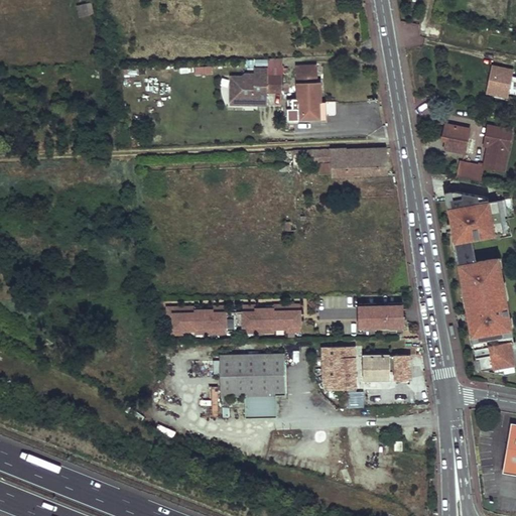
[(299,119),(321,118),(319,80),(317,80),(316,65),(296,66),(299,119)]
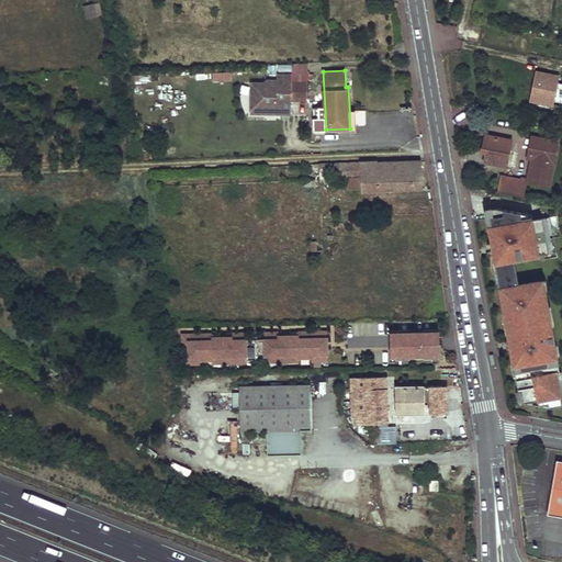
[(534,70),(529,103),(554,105),(558,74),(534,70)]
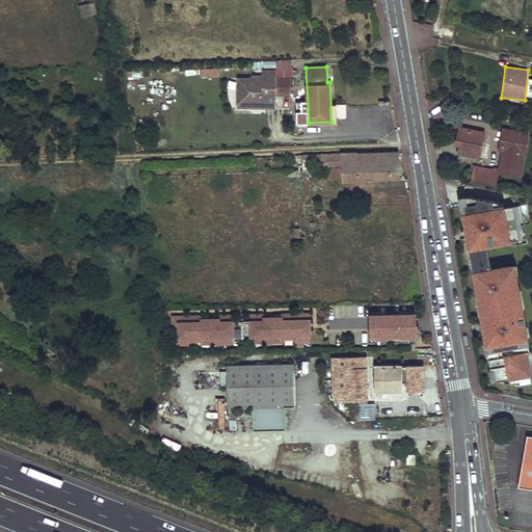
[(273,79),(273,71),(263,71),(263,77),(255,77),(248,80),(237,80),(236,104),(244,104),(244,108),(273,108),(273,103),(273,95),(273,79)]
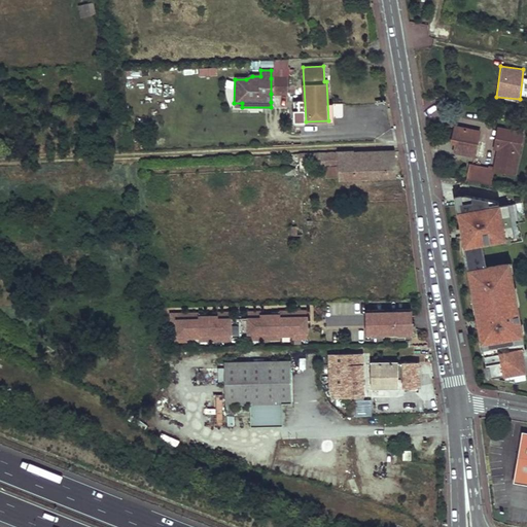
[(285,95),(285,79),(271,78),(271,94),(285,95)]
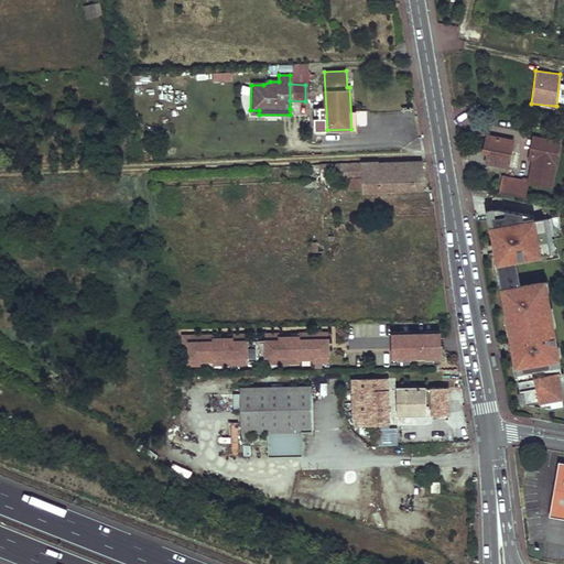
[(508,166),(513,141),(489,136),(486,138),(485,142),(487,147),(489,148),(486,161),(508,166)]
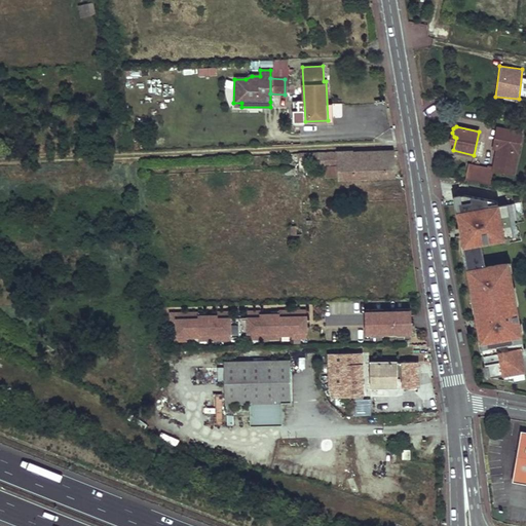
[(521,134),(497,128),(494,146),(497,146),(496,150),(493,164),(515,168),(521,134)]
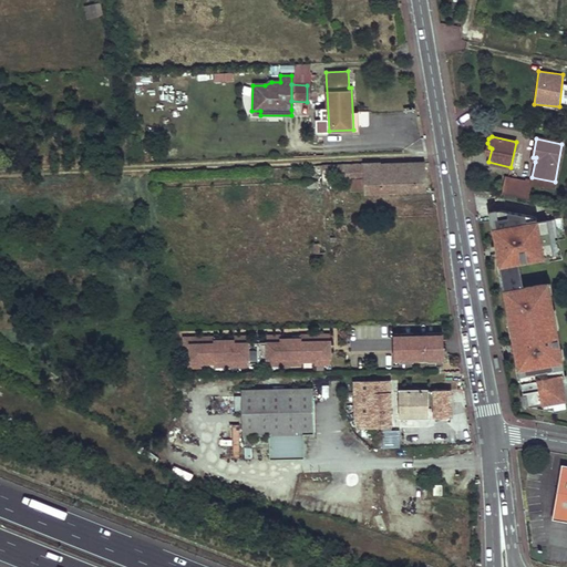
[(426,193),(425,163),(381,164),(381,162),(363,163),(363,164),(344,165),(344,183),(351,183),(351,192),(366,192),(366,195),(426,193)]
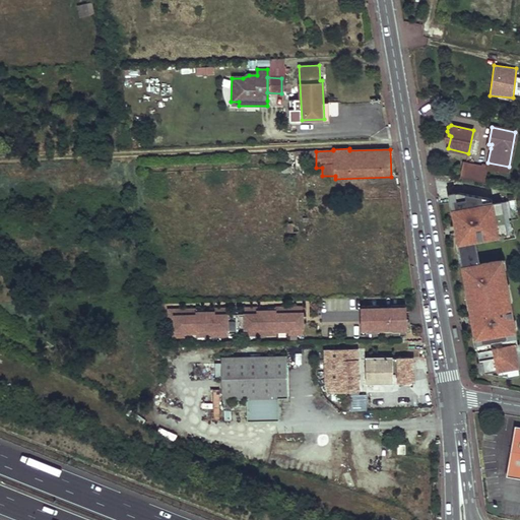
[(481,164),(481,166),(469,163),(466,179),(484,183),(488,170),(489,166),(488,165),(481,164)]
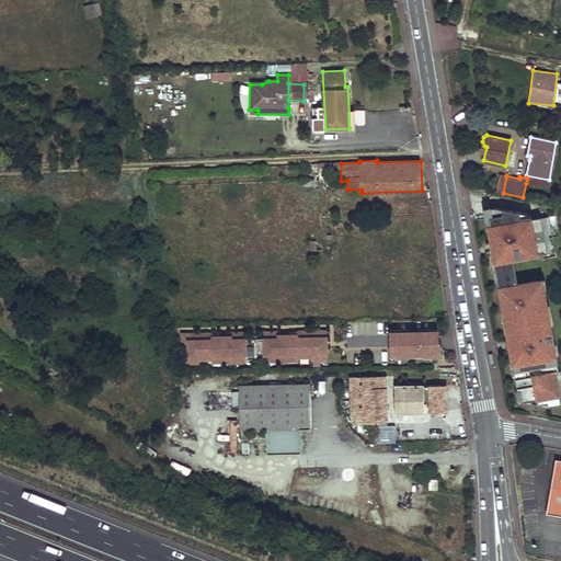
[(547,187),(549,180),(526,175),(526,178),(527,179),(526,183),(547,187)]
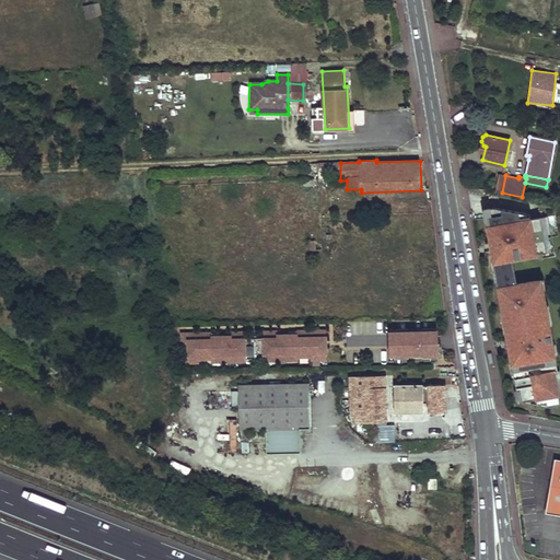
[(555,252),(549,216),(532,219),(531,217),(494,208),(483,210),(485,219),(490,218),(492,229),(489,229),(492,245),(496,245),(497,252),(493,252),(494,260),(498,260),(501,280),(498,281),(503,312),(506,311),(510,331),(506,333),(509,341),(512,340),(513,348),(510,348),(513,364),(515,364),(517,374),(514,374),(517,391),(520,391),(522,401),(536,399),(537,405),(547,403),(548,407),(559,404),(559,401),(558,391),(555,372),(558,372),(555,354),(551,354),(550,346),(553,346),(550,324),(547,325),(544,306),(547,306),(544,289),(540,290),(539,280),(517,284),(512,259),(555,252)]
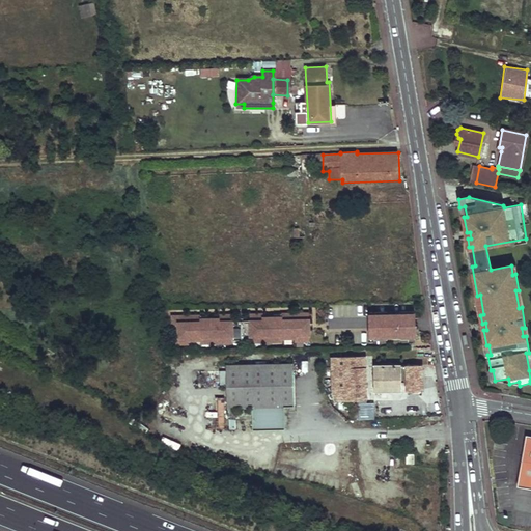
[(306,236),(305,227),(294,228),(295,236),(306,236)]
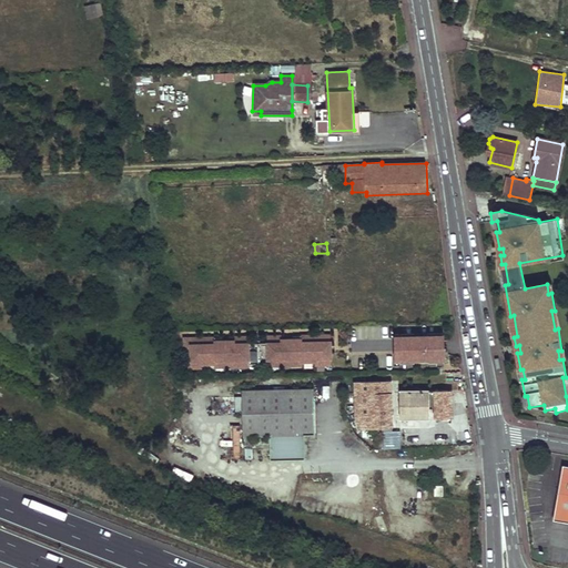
[(501,264),(499,265),(503,285),(505,285),(508,284),(505,264),(501,264)]
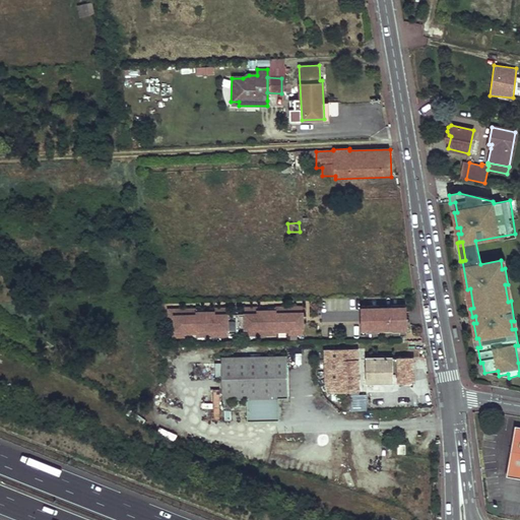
[(467,289),(465,289),(468,309),(470,309),(473,308),(470,288),(467,289)]
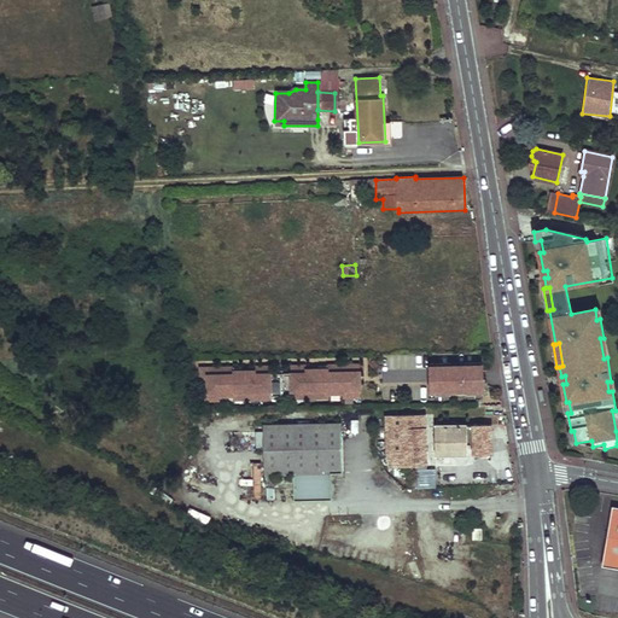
[(467,394),(484,394),(483,361),(430,362),(435,389),(436,389),(436,395),(452,394),(452,388),(467,388),(467,394)]
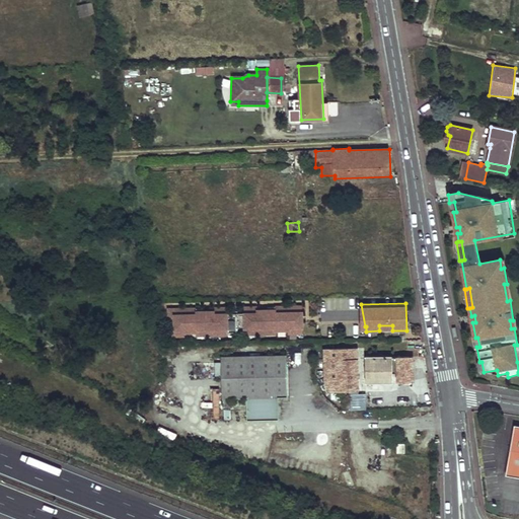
[(287,334),(303,334),(302,319),(301,319),(301,316),(302,316),(302,305),(275,306),(275,312),(264,313),(265,316),(257,317),(256,309),(252,309),(251,307),(243,307),(243,313),(227,313),(227,307),(218,308),(218,310),(214,310),(214,318),(207,318),(207,314),(196,314),(196,308),(168,309),(168,320),(170,319),(170,322),(168,323),(169,337),(184,337),(184,334),(197,334),(206,334),(206,336),(227,335),(227,332),(244,332),(244,335),(266,335),(266,331),(275,331),(287,331),(287,334)]
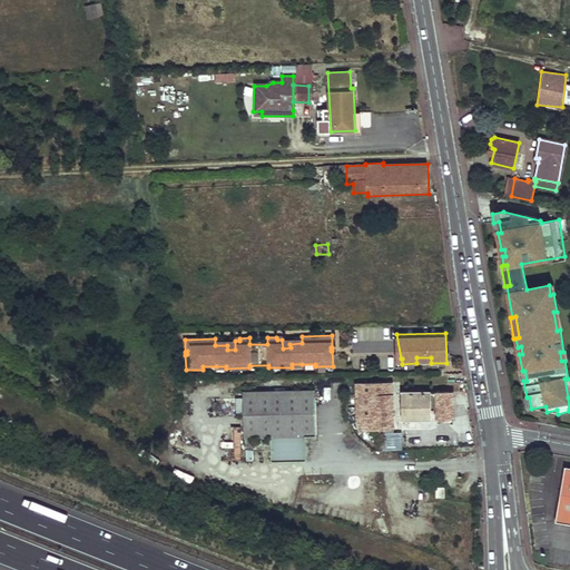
[(294,340),(282,340),(283,349),(291,347),(290,344),(302,343),(302,336),(294,336),(294,340)]
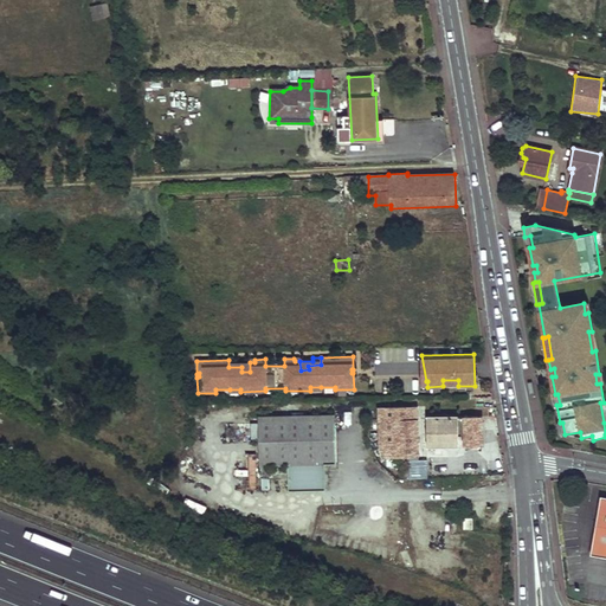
[(237,360),(229,360),(229,367),(242,367),(242,372),(250,372),(250,362),(237,363),(237,360)]
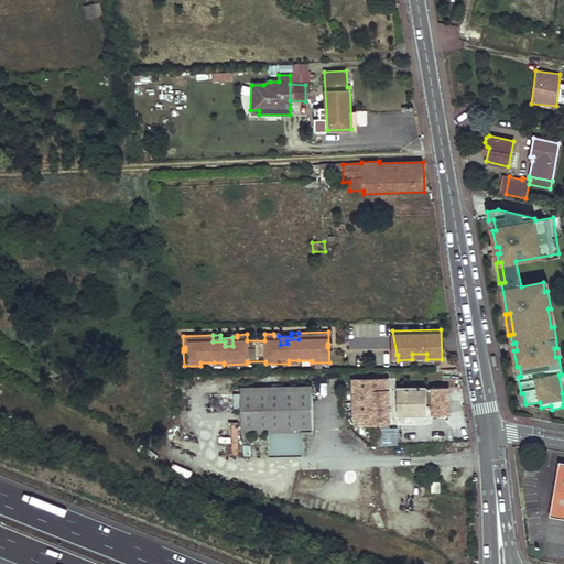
[(389,378),(354,378),(354,412),(358,424),(390,424),(389,378)]
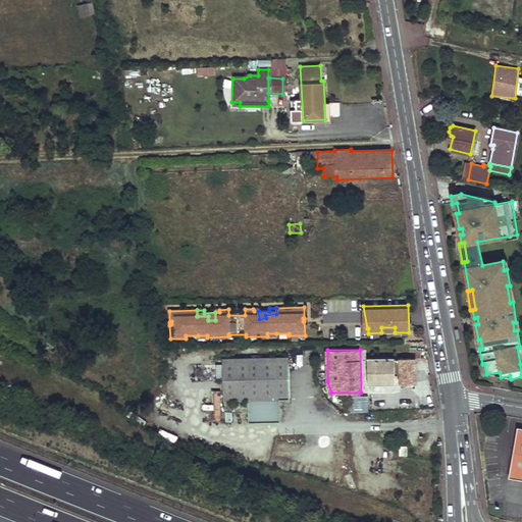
[(398,384),(416,384),(416,357),(397,358),(398,384)]
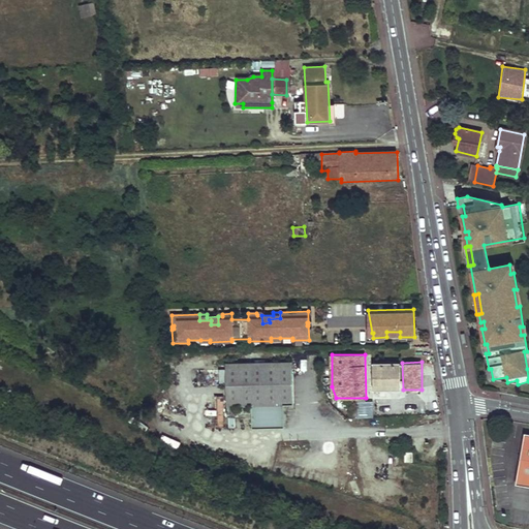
[(293,404),(292,364),(228,364),(228,404),(252,404),(252,428),(284,427),(284,404),(293,404)]
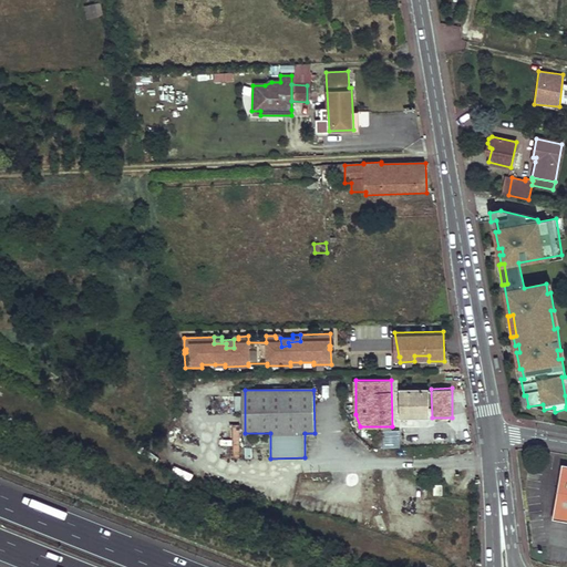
[(430,418),(429,390),(400,390),(400,418),(430,418)]
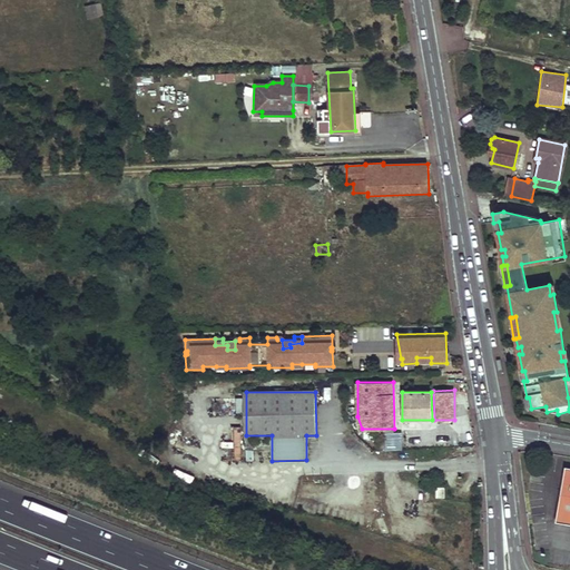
[(401,449),(401,431),(384,431),(384,449),(401,449)]
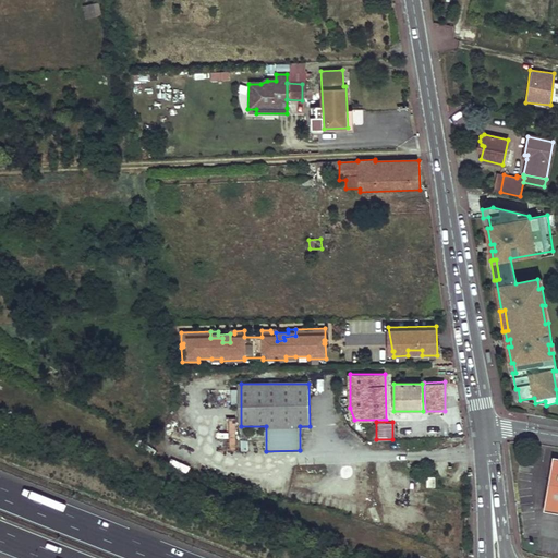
[(238,449),(247,449),(247,431),(238,431),(238,449)]
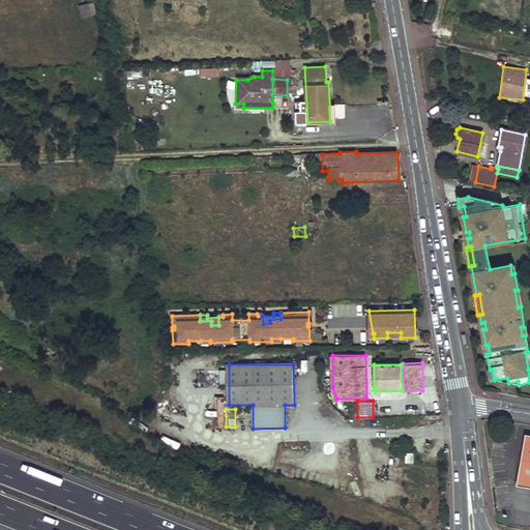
[(518,486),(529,487),(529,435),(526,435),(518,486)]
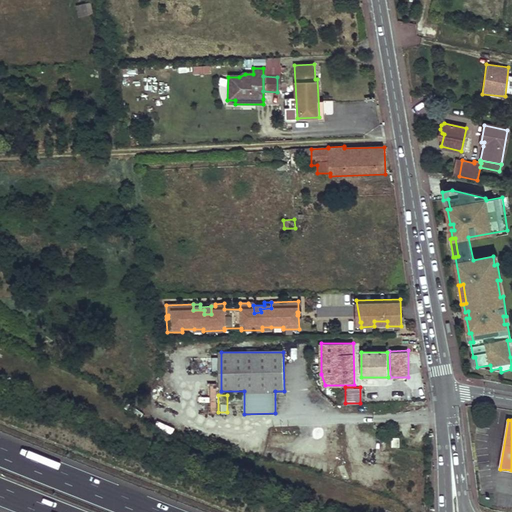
[(343,464),(337,467),(343,480),(348,478),(343,464)]
